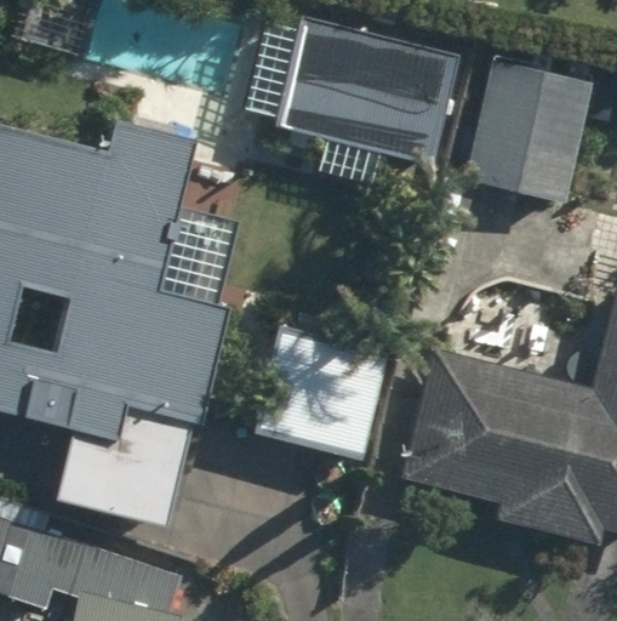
[(461,56),(302,16),(274,125),(432,166),(461,56)]
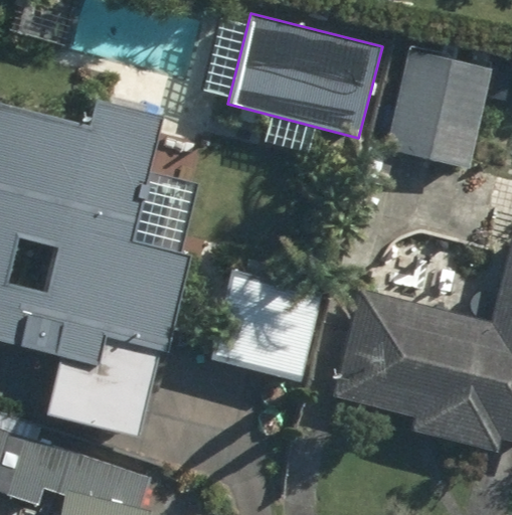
[(493,67),(410,48),(386,149),(470,168),(493,67)]
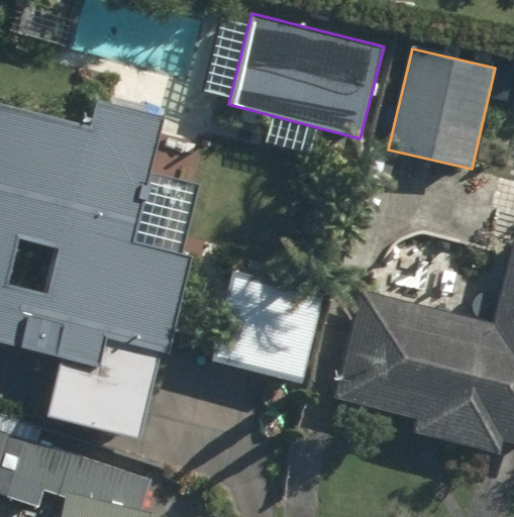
[(0,339),(19,344),(25,317),(62,325),(55,354),(62,355),(46,417),(139,439),(161,355),(167,356),(192,254),(182,252),(199,184),(150,172),(163,119),(99,103),(93,129),(0,106),(0,339)]
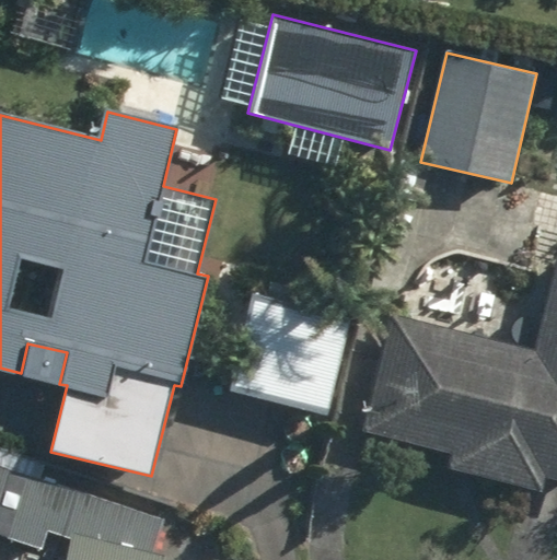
[(393,312),(362,432),(450,453),(447,469),(540,492),(544,479),(556,481),(556,254),(532,347),(393,312)]
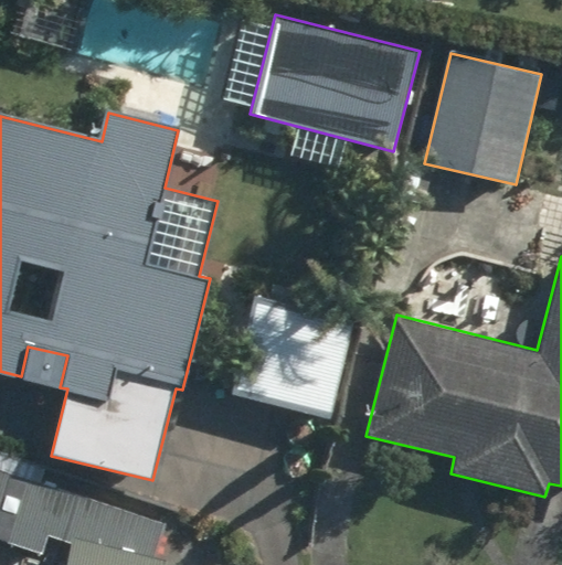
[(255,298),(229,393),(328,419),(353,324),(255,298)]
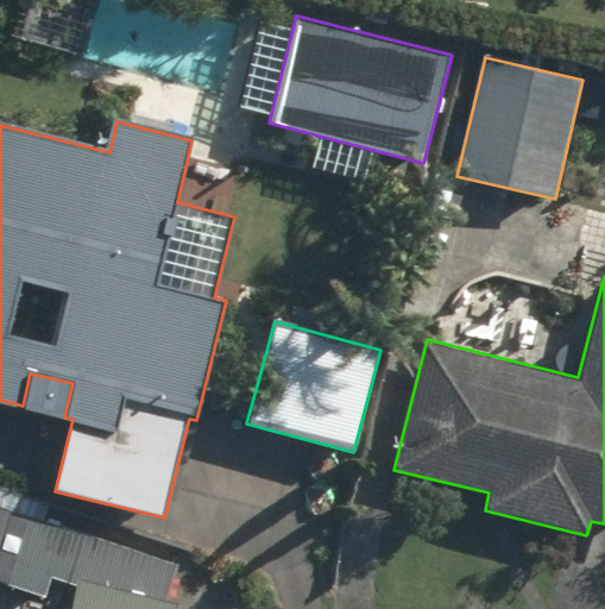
[(191,608),(196,592),(188,590),(197,557),(0,501),(0,578),(46,595),(55,579),(74,585),(68,608),(191,608)]
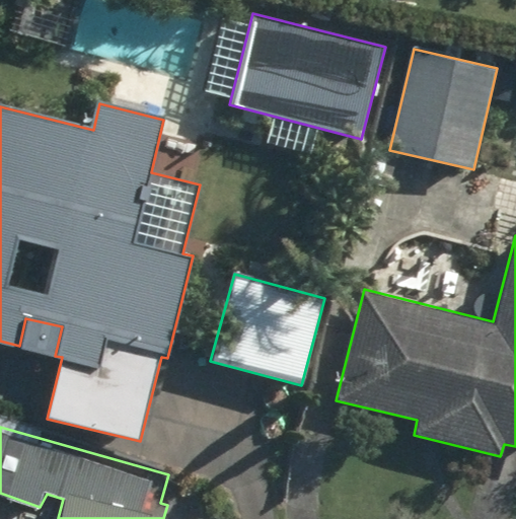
All buildings are outlined.
